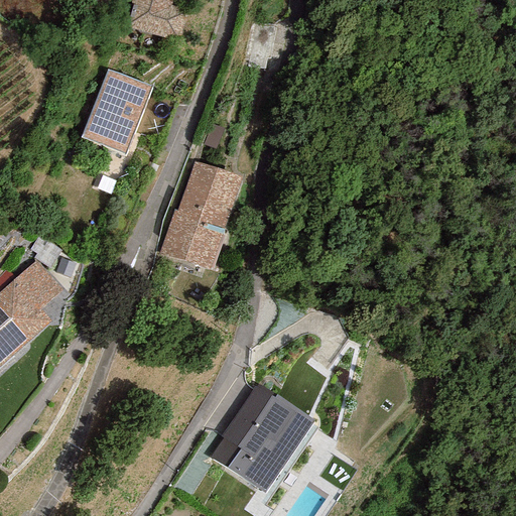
[(171,0),(129,0),(129,3),(133,4),(125,28),(166,39),(167,33),(181,36),(187,9),(170,6),(171,0)]
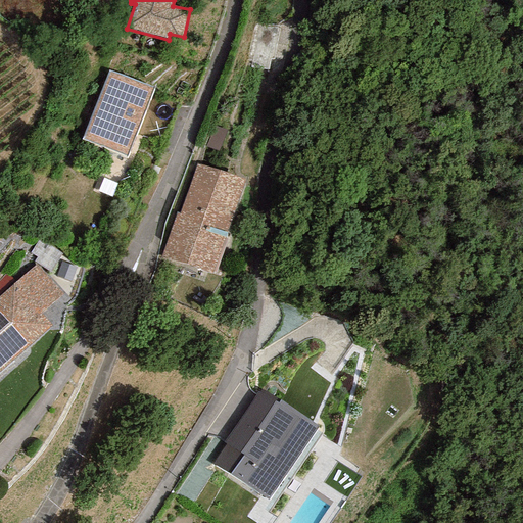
[(153,89),(108,72),(82,140),(127,157),(153,89)]
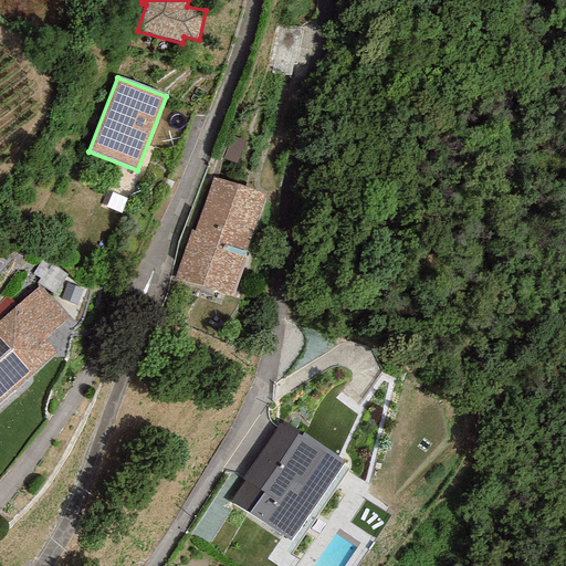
[(263,196),(211,179),(195,231),(190,230),(175,278),(231,295),(263,196)]
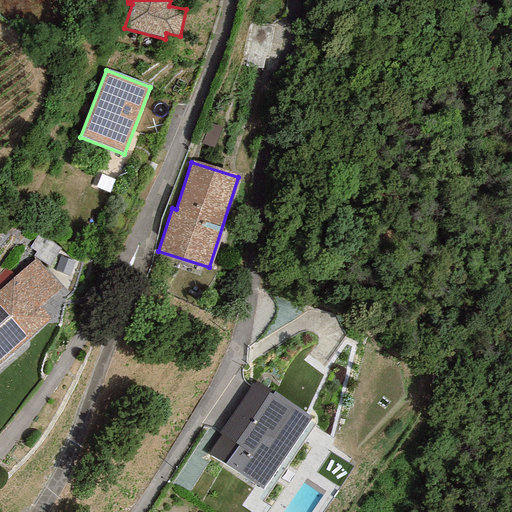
[(62,288),(35,259),(0,289),(0,363),(51,319),(40,307),(62,288)]
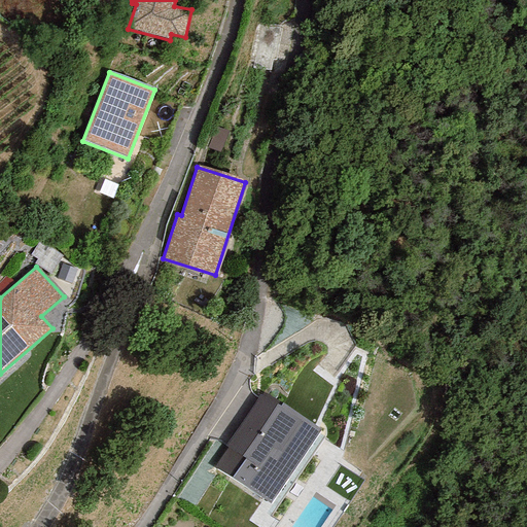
[(320,430),(264,392),(260,395),(259,394),(223,446),(226,448),(214,467),(270,504),(320,430)]
